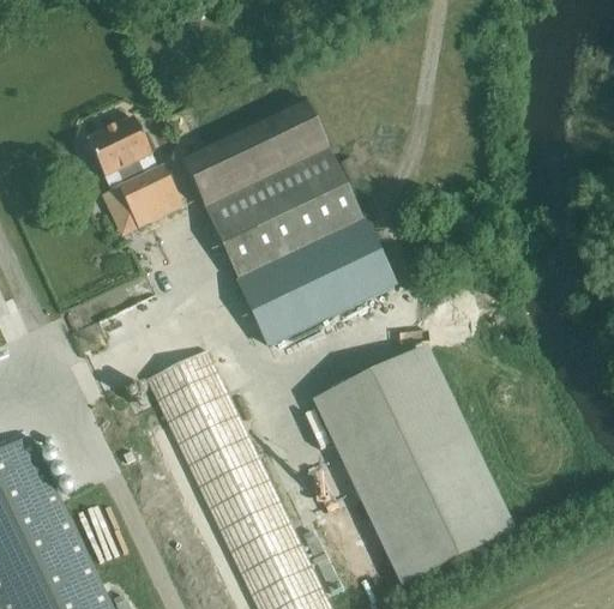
[(180,155),(240,284),(269,344),(393,285),(304,96),(180,155)]
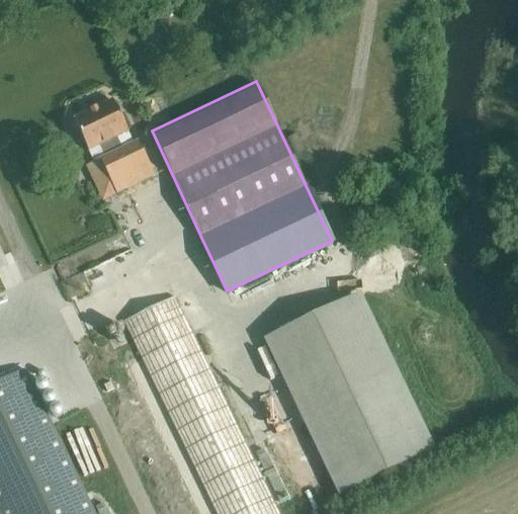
[(154,173),(137,138),(133,141),(127,130),(112,98),(73,116),(88,148),(93,159),(98,156),(115,191),(154,173)]
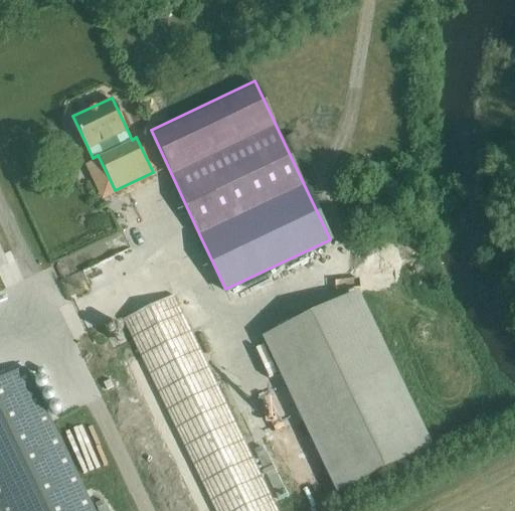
[(279,510),(174,293),(123,318),(215,510),(279,510)]
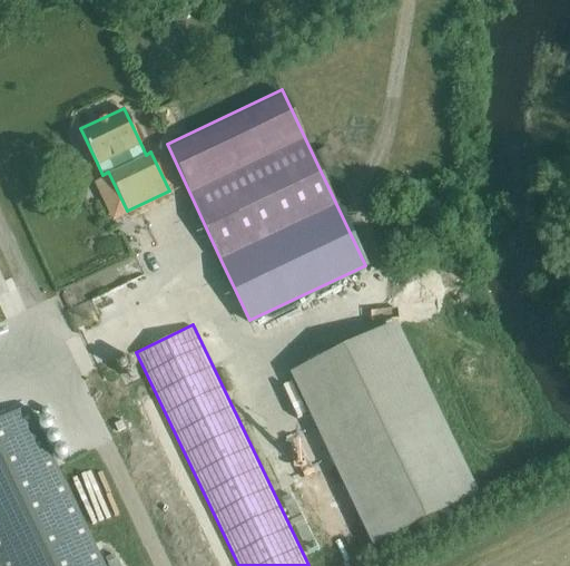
[(394,325),(296,373),(372,539),(474,491),(394,325)]
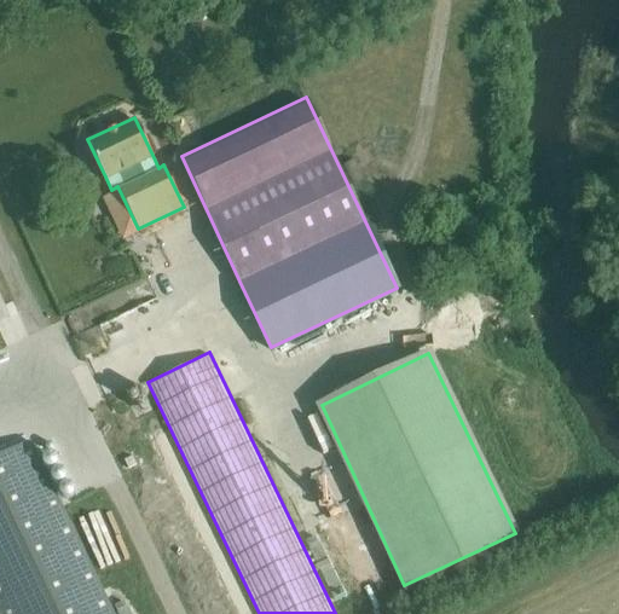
[(0,455),(0,613),(113,613),(29,441),(0,455)]
